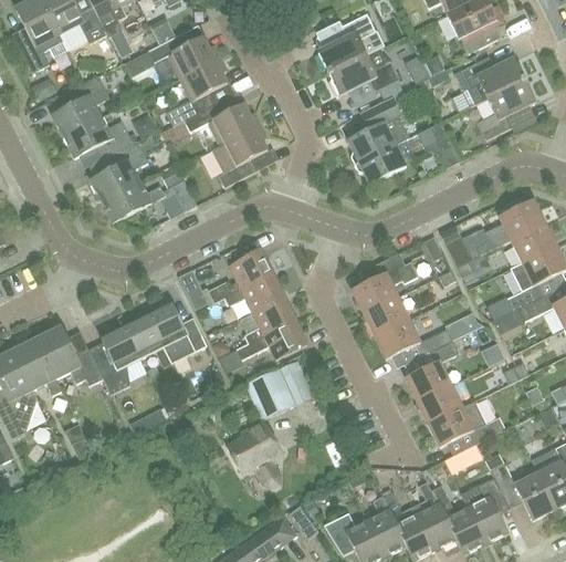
[(46,40),(60,33),(42,0),(31,0),(16,8),(25,27),(12,33),(32,72),(50,63),(43,51),(50,48),(46,40)]
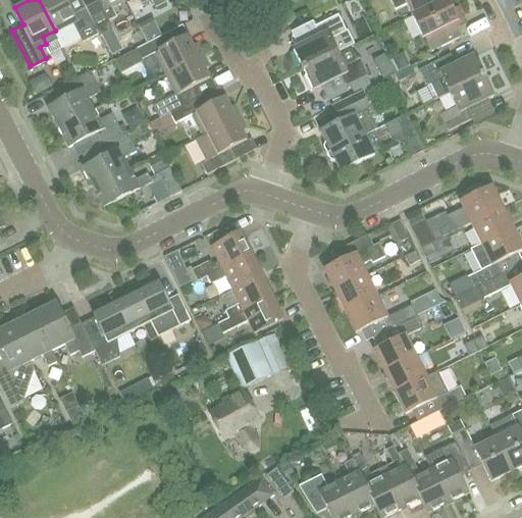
[(99,31),(86,6),(73,12),(66,0),(39,0),(55,31),(63,45),(81,36),(83,40),(99,31)]
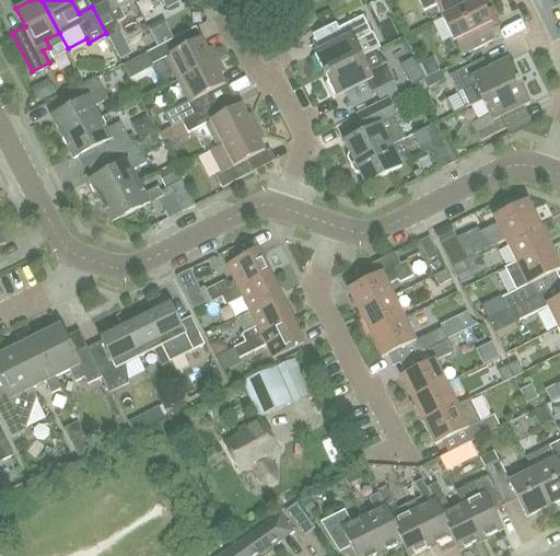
[(88,0),(92,7),(106,33),(107,36),(120,29),(116,20),(126,15),(119,3),(127,0),(88,0)]
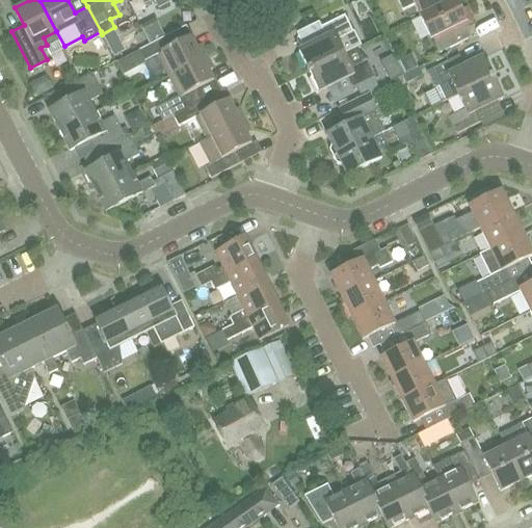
[(415,1),(420,14),(446,0),(399,0),(403,6),(415,1)]
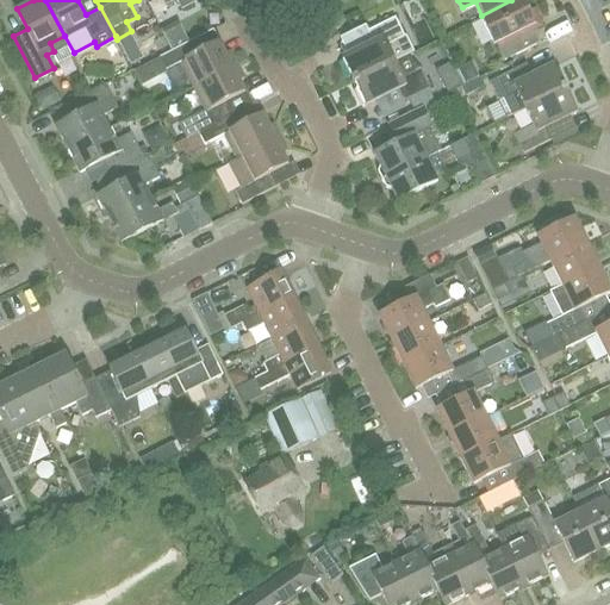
[(511,0),(481,16),(495,41),(497,39),(505,57),(536,42),(530,27),(531,23),(542,17),(536,5),(530,8),(526,0),(511,0)]
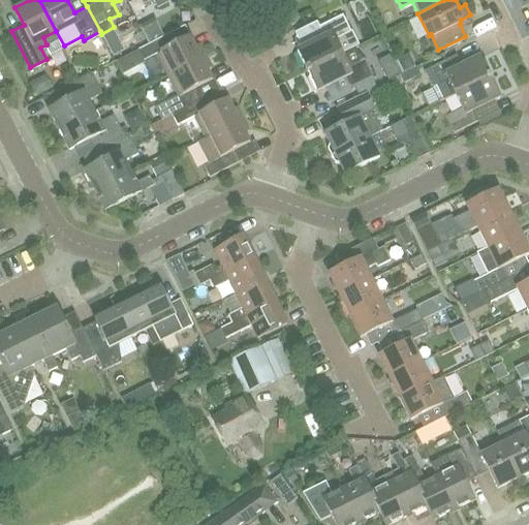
[(302,44),(298,48),(307,68),(342,51),(354,44),(360,42),(352,28),(351,29),(343,11),(319,24),(324,34),(302,44)]
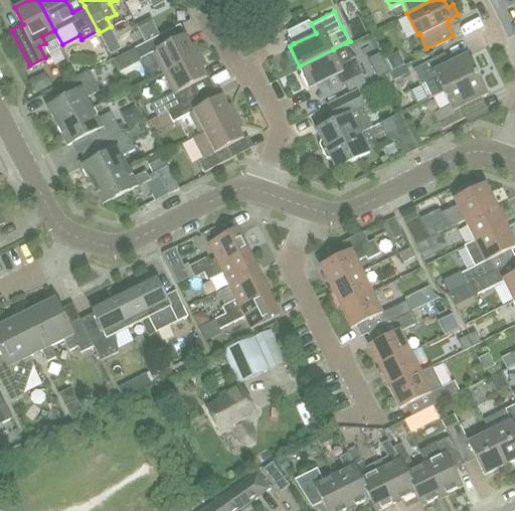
[(164,70),(200,51),(194,40),(190,42),(185,33),(169,41),(164,30),(135,45),(141,56),(153,50),(164,70)]
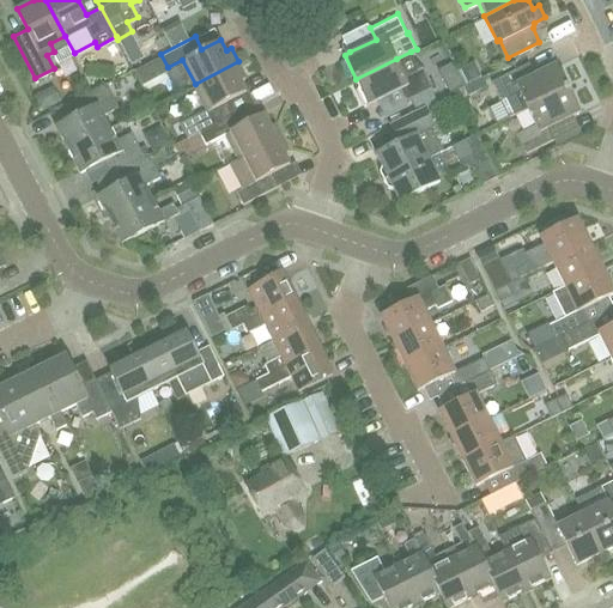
[(396,59),(356,79),(368,102),(376,98),(400,86),(406,98),(410,96),(431,86),(434,85),(424,66),(411,52),(396,59)]
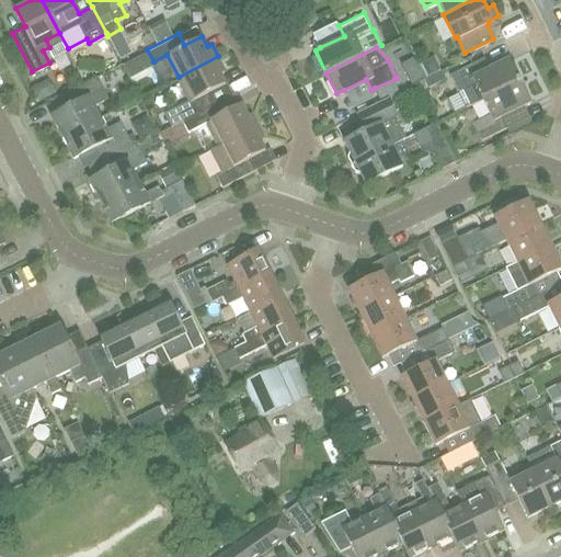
[(182,118),(214,102),(208,91),(226,81),(220,71),(225,69),(218,56),(179,77),(190,100),(165,112),(172,124),(182,118)]
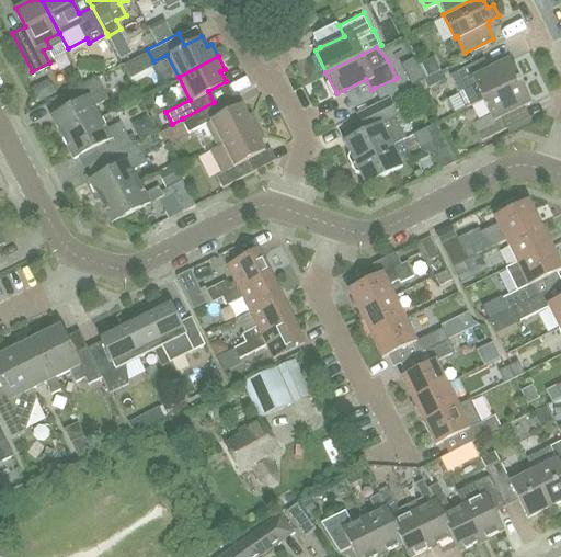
[(483,97),(521,79),(510,57),(480,71),(474,60),(450,72),(466,105),(483,97)]
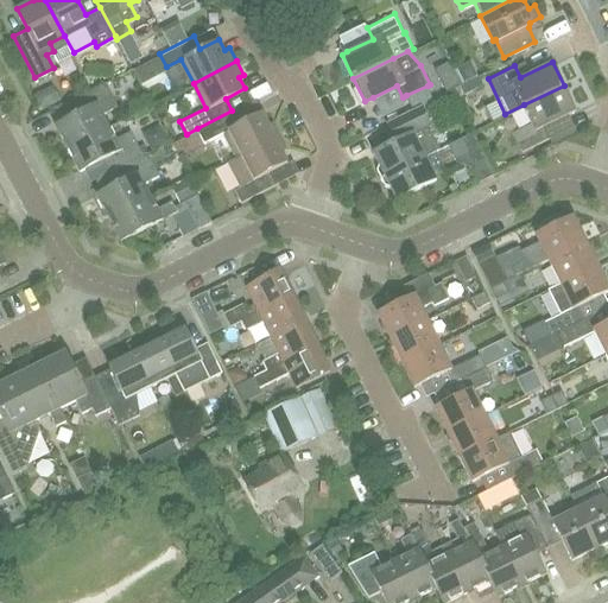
[(68,146),(109,125),(103,112),(119,105),(106,81),(78,94),(86,107),(56,122),(68,146)]
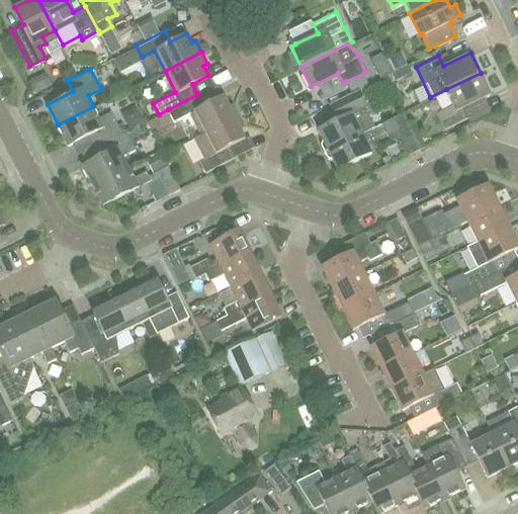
[(364,73),(346,81),(351,91),(369,82),(364,73)]
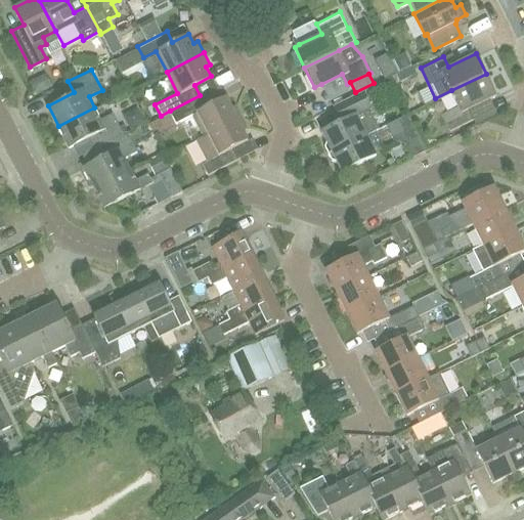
[(486,74),(451,90),(459,104),(442,112),(450,129),(474,117),(469,107),(495,93),(486,74)]
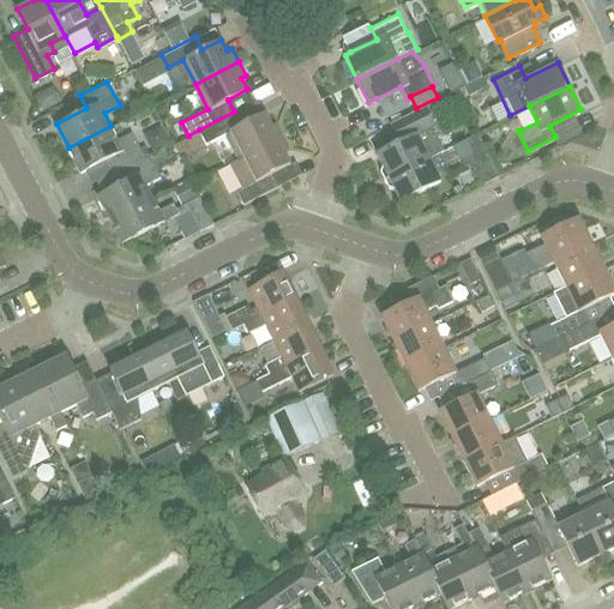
[(425,104),(397,118),(390,122),(399,140),(377,151),(383,163),(380,169),(385,178),(429,155),(429,156),(444,149),(433,126),(435,125),(425,104)]
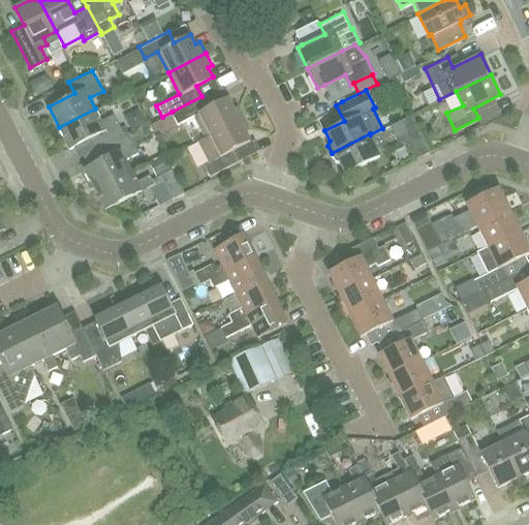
[(206,135),(244,116),(238,103),(234,106),(228,96),(208,106),(201,96),(172,112),(162,117),(150,124),(155,134),(178,123),(195,114),(206,134),(206,135)]
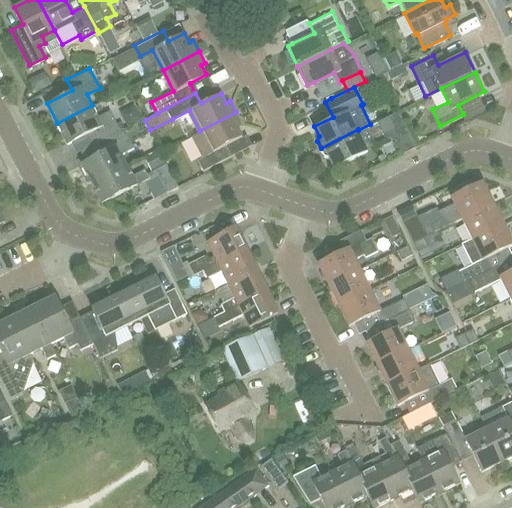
[(98,140),(101,138),(120,128),(110,108),(98,115),(92,105),(57,123),(67,143),(92,130),(98,140)]
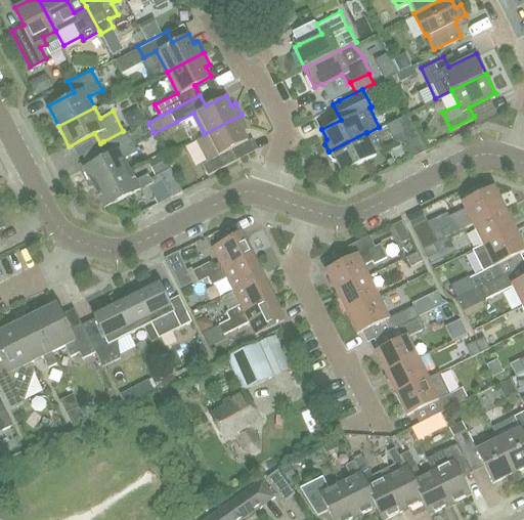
[(412,155),(427,147),(421,135),(421,134),(408,112),(386,123),(393,137),(405,141),(412,155)]
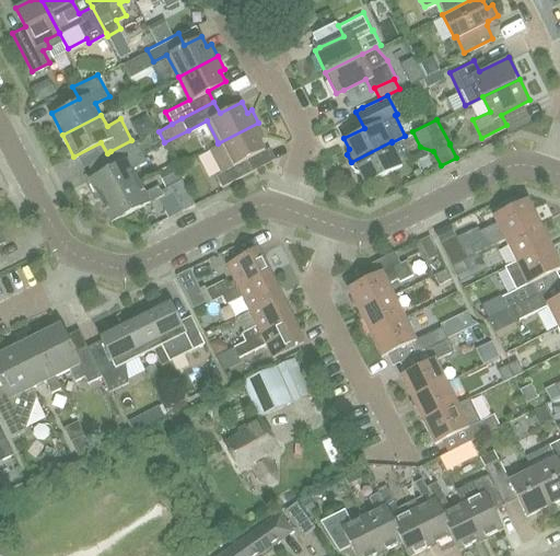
[(218,143),(218,142),(209,147),(221,171),(216,173),(222,185),(254,169),(247,157),(265,148),(259,138),(265,135),(258,123),(218,143)]
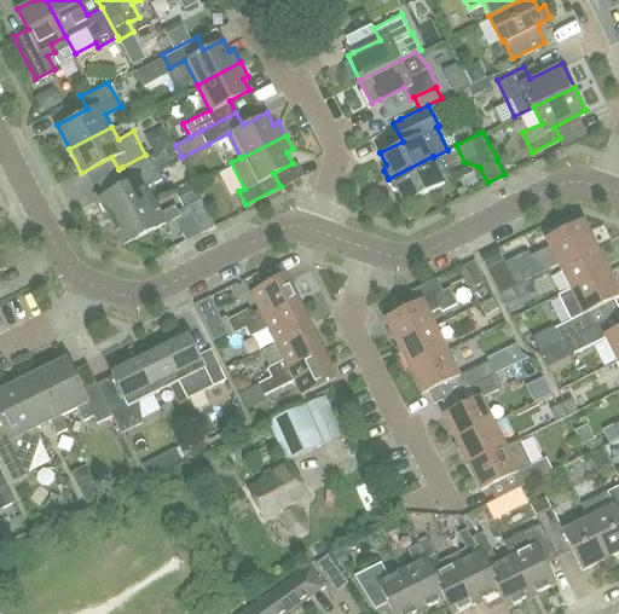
[(111,219),(154,197),(148,185),(162,177),(150,152),(145,155),(122,167),(129,180),(98,196),(111,219)]
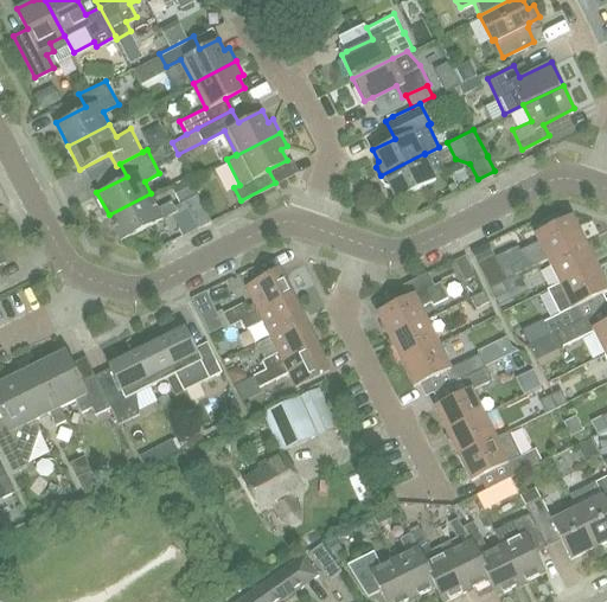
[(436,177),(425,154),(425,153),(381,175),(384,183),(390,185),(396,197),(436,177)]
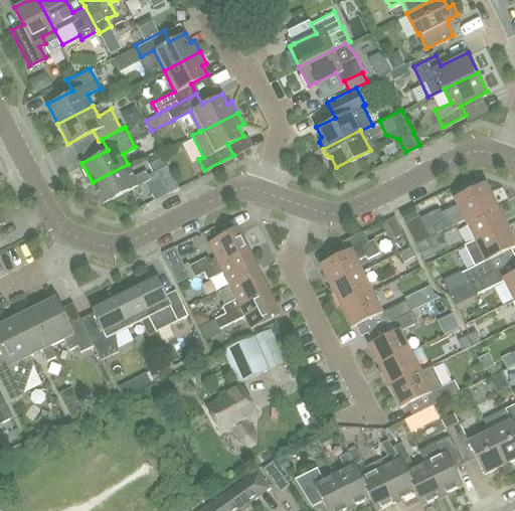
[(166,163),(159,148),(145,155),(152,169),(156,167),(168,191),(179,186),(167,162),(166,163)]
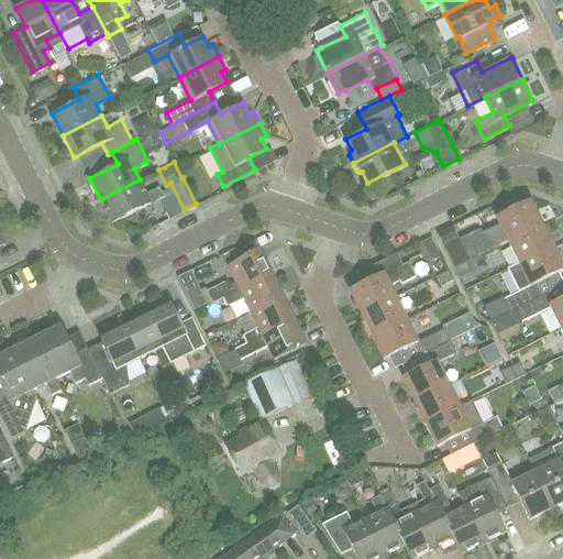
[(140,179),(101,199),(112,221),(165,194),(159,184),(145,190),(140,179)]
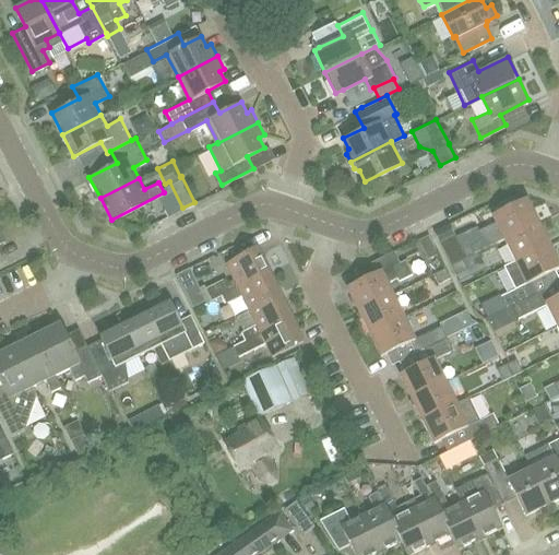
[(504,237),(538,220),(527,197),(492,214),(498,224),(480,233),(483,237),(471,244),(463,247),(455,232),(440,239),(451,263),(477,250),(504,237)]
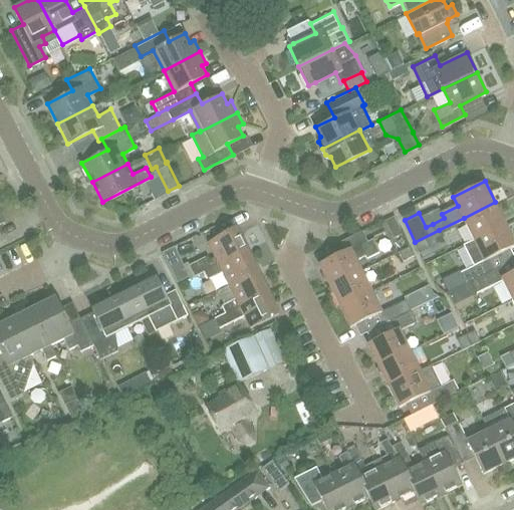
[(474,238),(505,222),(495,202),(464,218),(474,238)]
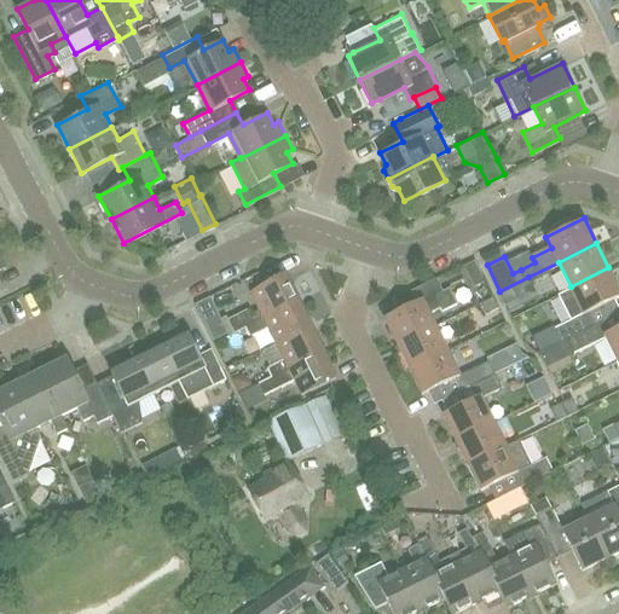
[(618,308),(618,305),(614,296),(618,294),(618,288),(608,267),(571,287),(559,293),(571,317),(555,325),(561,339),(567,336),(618,308)]
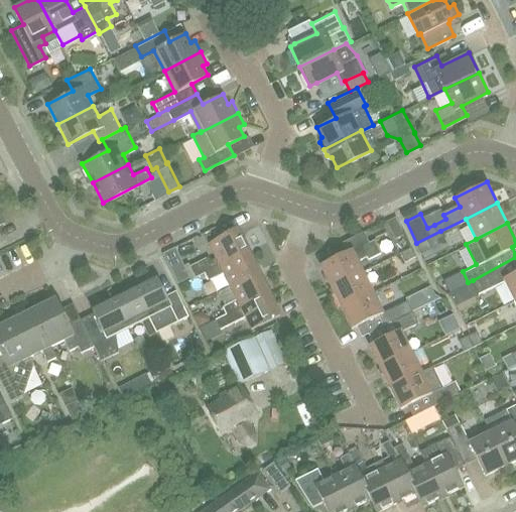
[(206,270),(249,249),(238,227),(209,241),(216,255),(211,258),(209,254),(188,264),(195,275),(206,270)]
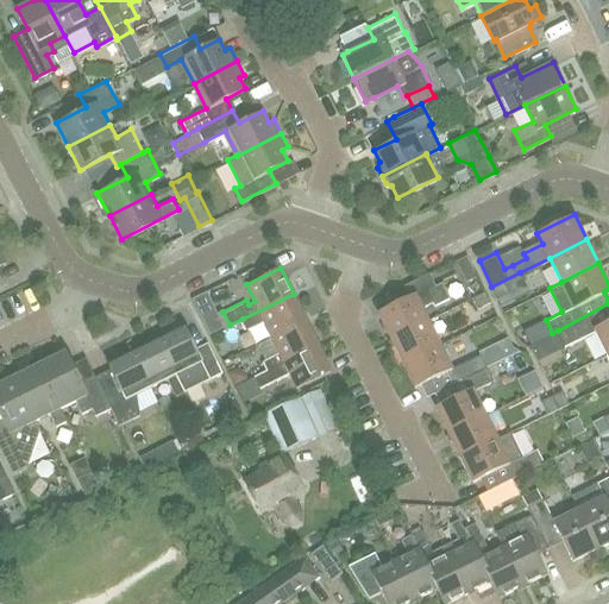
[(391,337),(428,318),(422,306),(433,300),(434,303),(450,295),(443,280),(435,283),(429,271),(405,283),(410,296),(378,312),(391,337)]
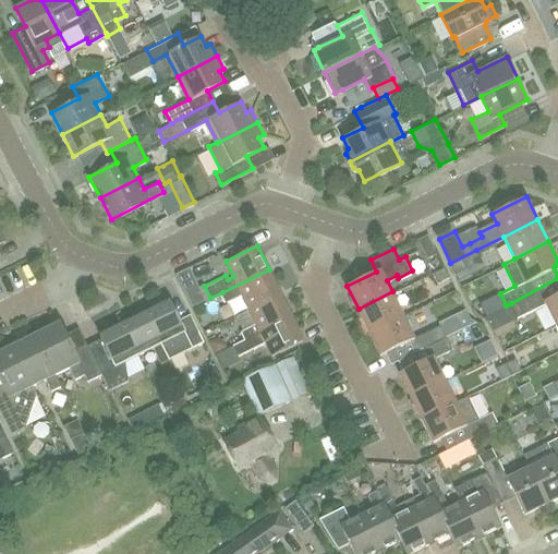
[(476,250),(450,263),(456,273),(468,266),(466,264),(480,257),(476,250)]
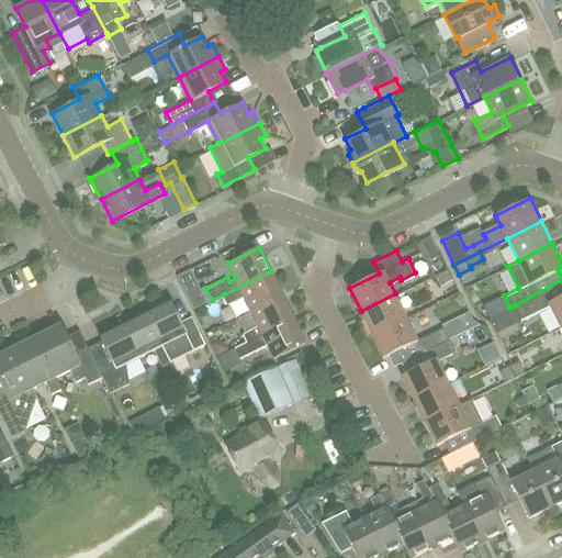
[(453,277),(448,267),(436,272),(441,282),(453,277)]
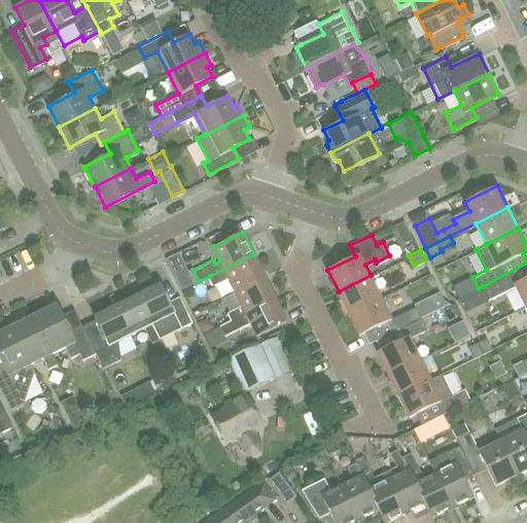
[(235,290),(265,275),(254,254),(210,276),(213,283),(229,276),(235,290)]
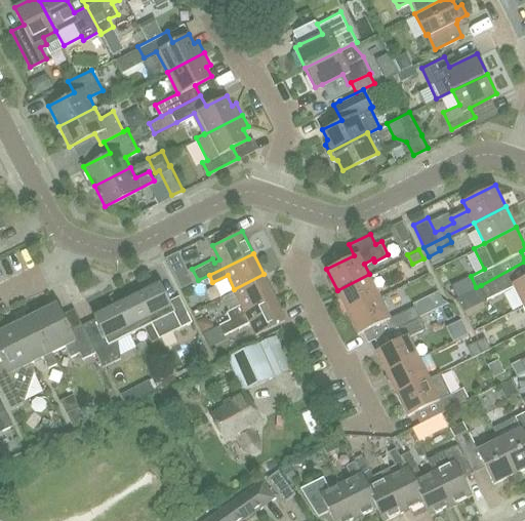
[(523,304),(524,303),(524,262),(481,285),(487,297),(514,284),(523,304)]
